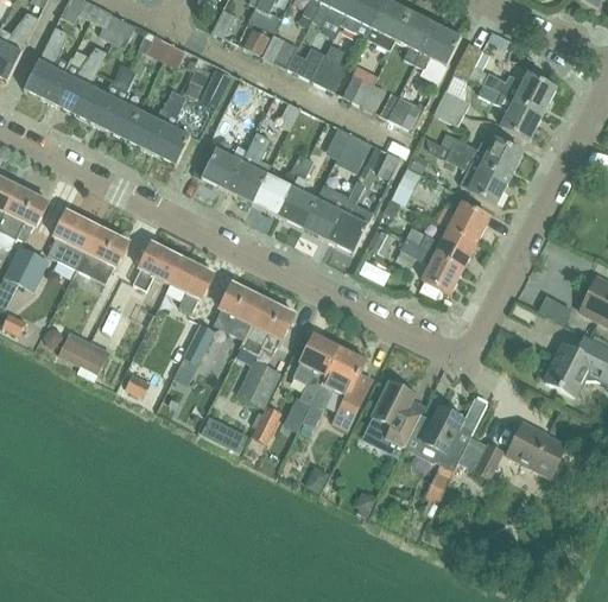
[(96,6),(86,0),(83,0),(80,8),(92,14),(96,6)]
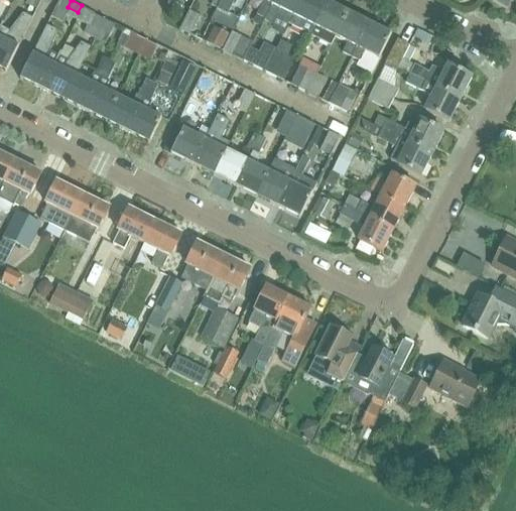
[(219,0),(216,6),(217,6),(227,11),(232,0),(219,0)]
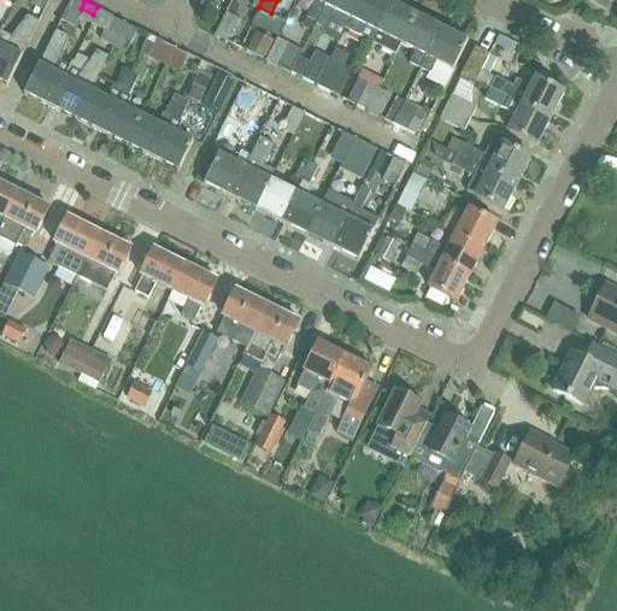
[(313,0),(306,15),(316,19),(325,0),(313,0)]
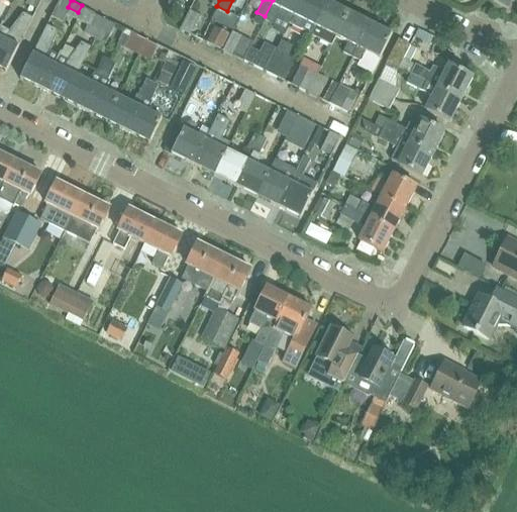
[(290,20),(300,0),(273,0),(265,16),(265,17),(274,21),(278,14),(290,20)]
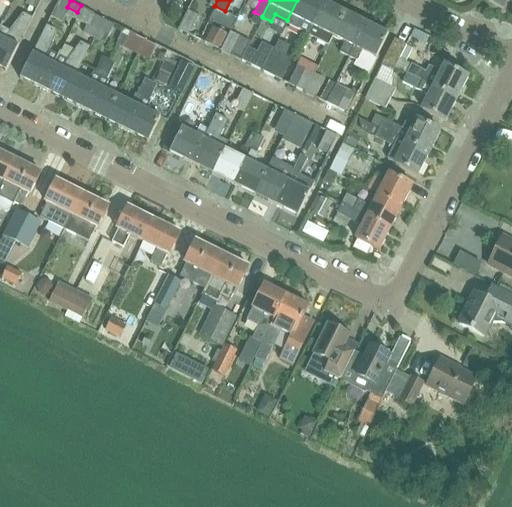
[(286,21),(307,31),(323,0),(297,0),(287,20),(286,21)]
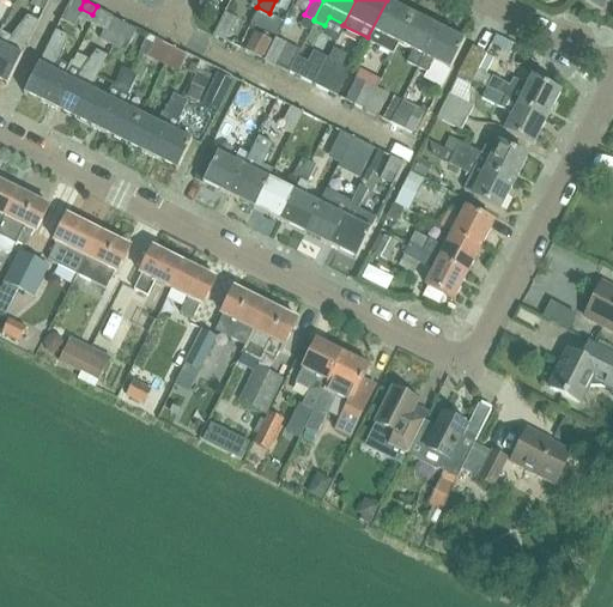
[(387,0),(368,37),(393,50),(399,41),(413,10),(393,0),(387,0)]
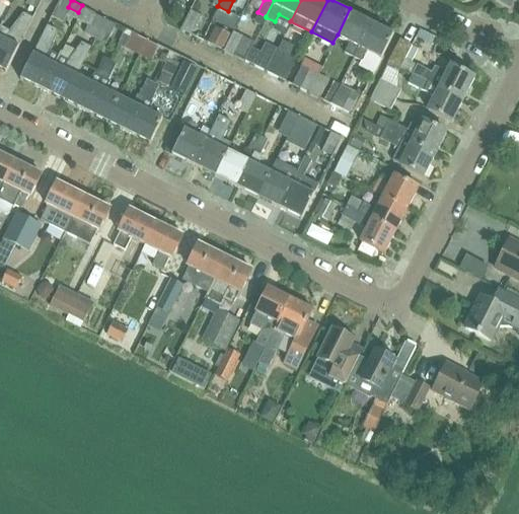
[(180,26),(192,31),(201,13),(190,7),(180,26)]
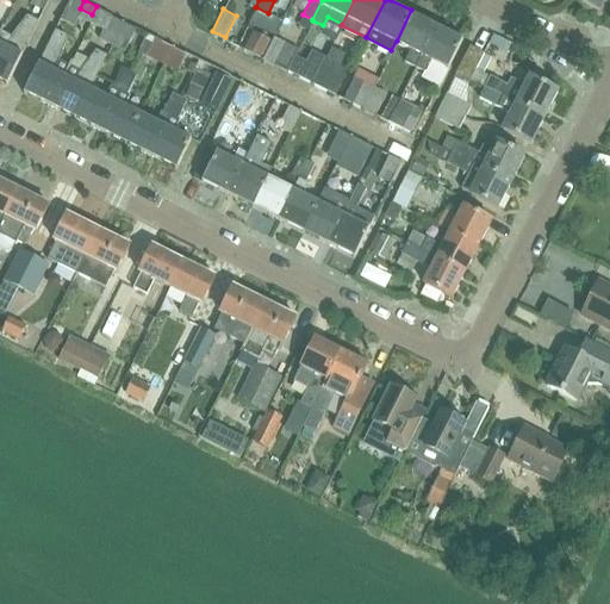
[(421,53),(422,53),(436,23),(411,10),(397,41),(410,47),(404,58),(415,63),(421,53)]
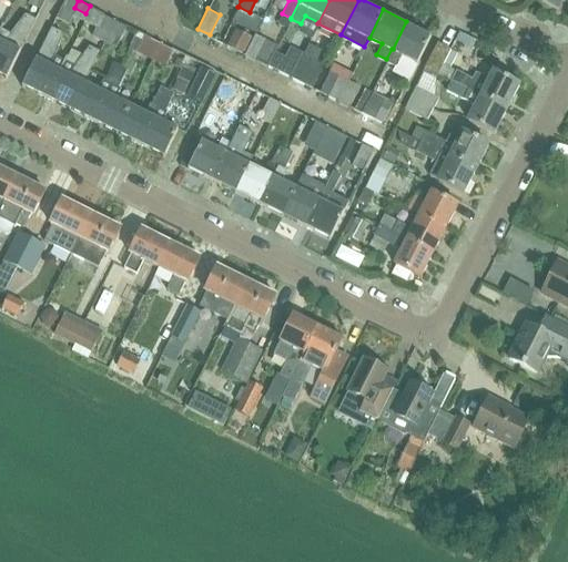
[(119,20),(114,28),(127,33),(130,26),(119,20)]
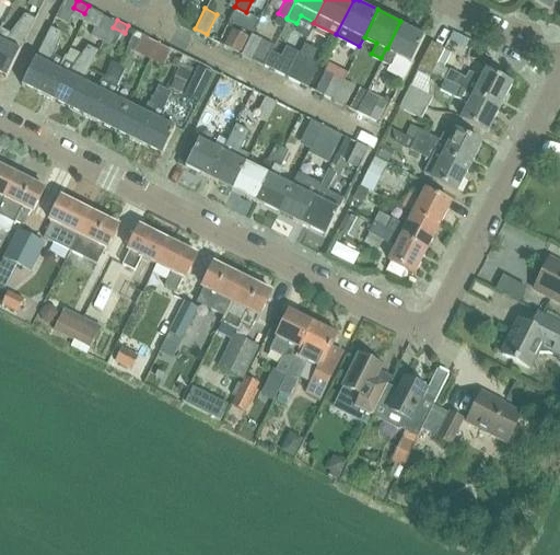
[(386,48),(381,58),(391,64),(396,53),(409,60),(410,60),(424,33),(400,21),(387,48),(386,48)]
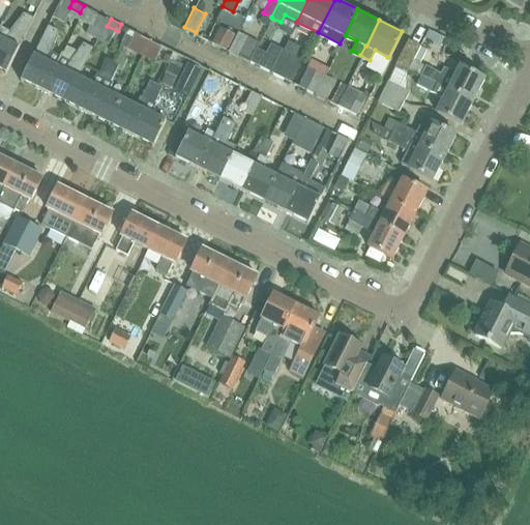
[(228,48),(236,30),(221,23),(212,40),(228,48)]
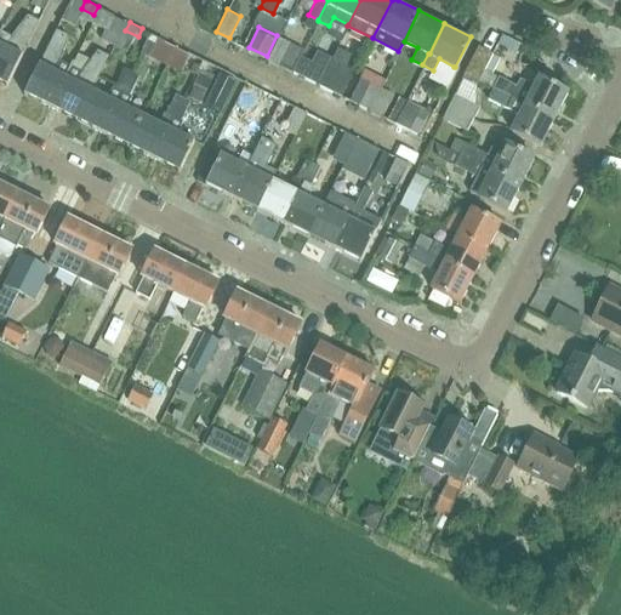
[(155,34),(142,28),(138,36),(152,43),(155,34)]
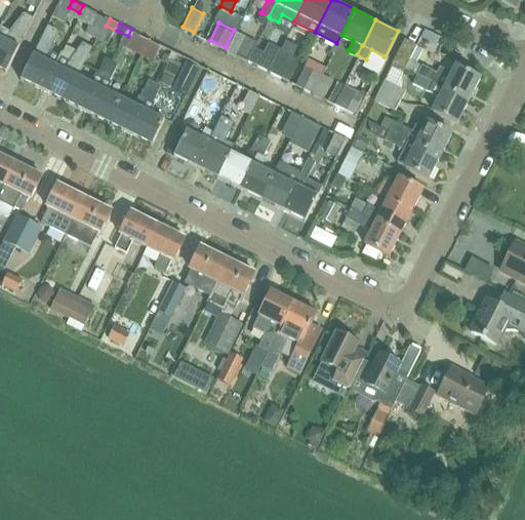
[(235,30),(226,48),(237,53),(246,35),(235,30)]
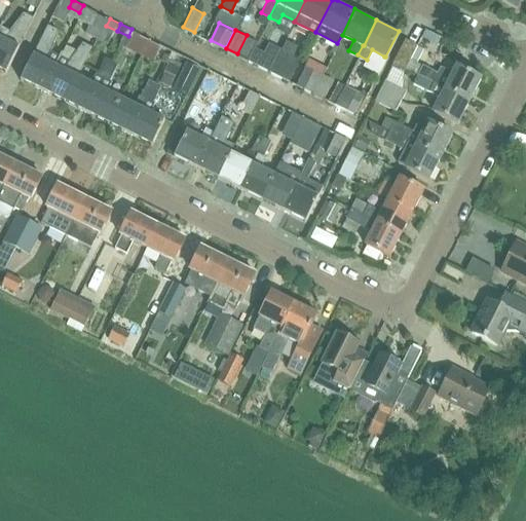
[(50,44),(26,32),(6,71),(30,83),(50,44)]
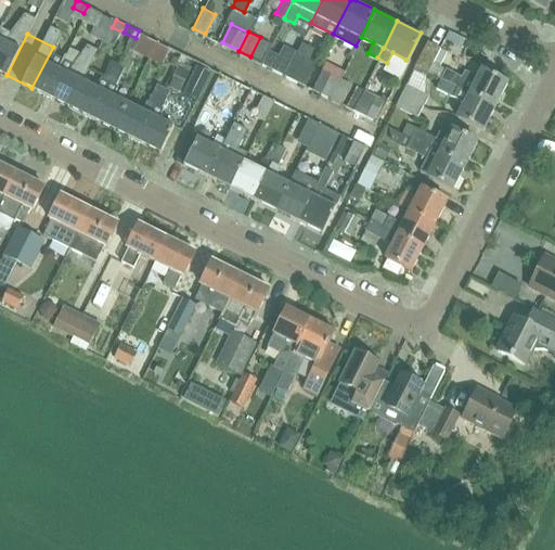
[(427,39),(415,63),(428,69),(440,46),(427,39)]
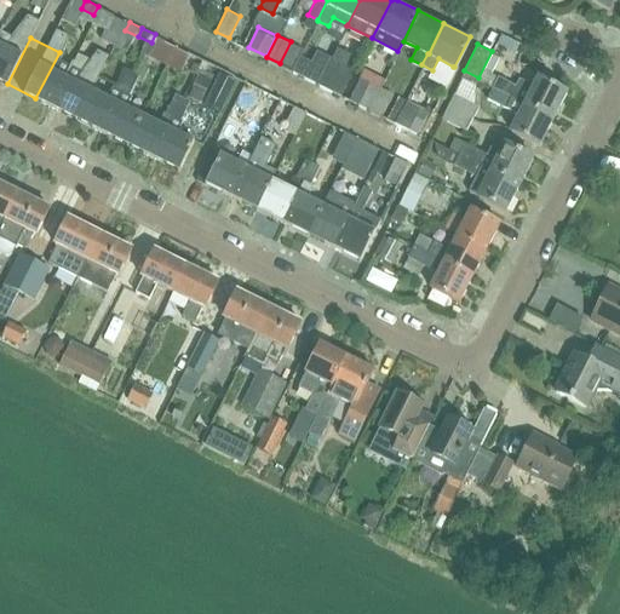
[(332,57),(332,55),(317,46),(311,58),(300,53),(292,69),(319,82),(332,57)]
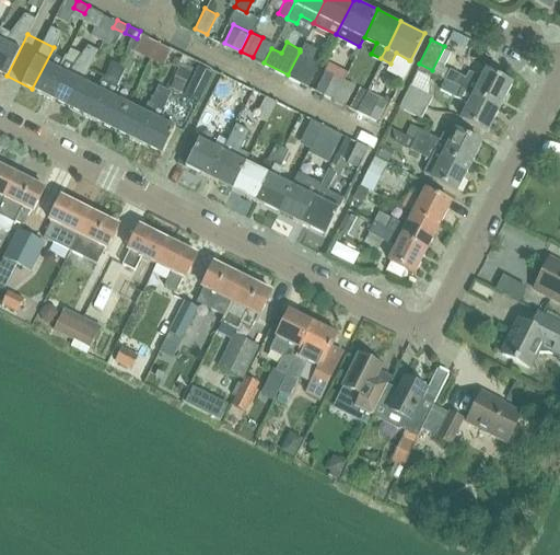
[(181,50),(168,45),(164,53),(176,59),(181,50)]
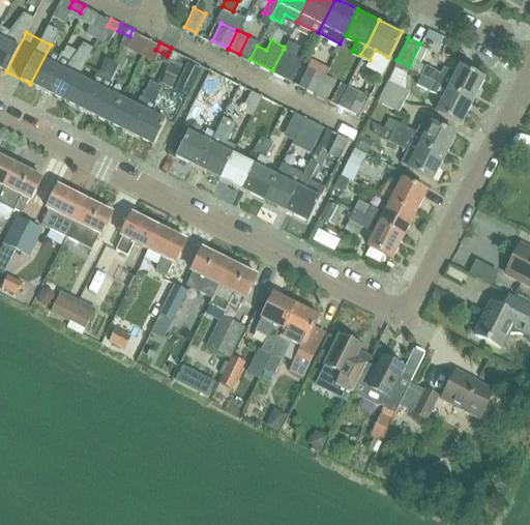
[(75,56),(51,45),(30,84),(55,96),(75,56)]
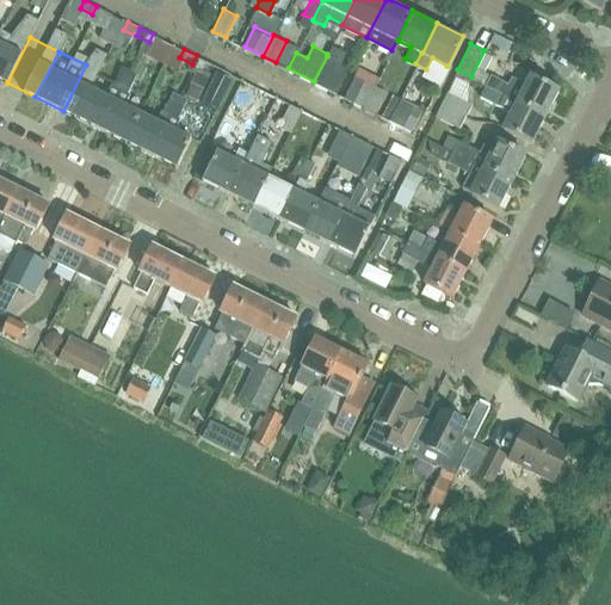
[(209,62),(197,55),(192,65),(205,71),(209,62)]
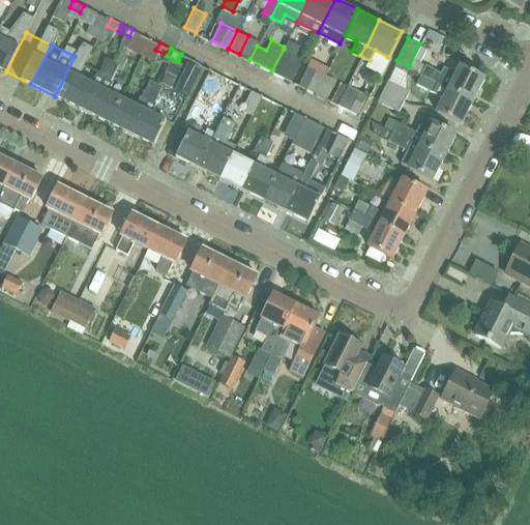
[(302,58),(284,49),(272,70),(291,80),(302,58)]
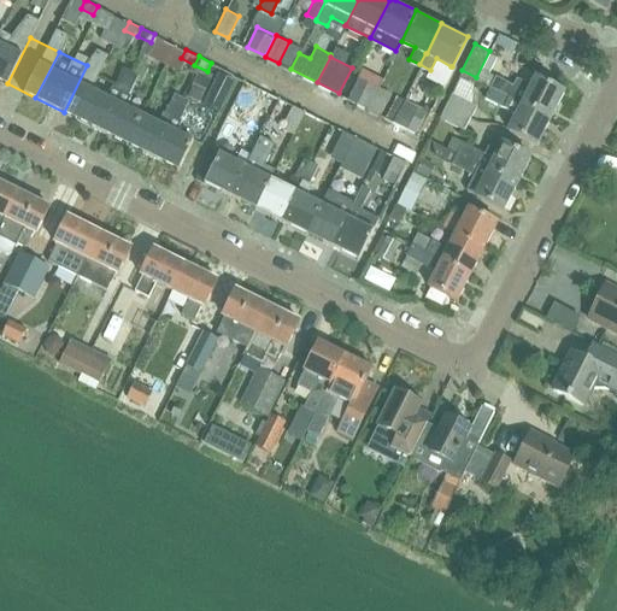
[(116,80),(87,65),(64,112),(93,125),(116,80)]
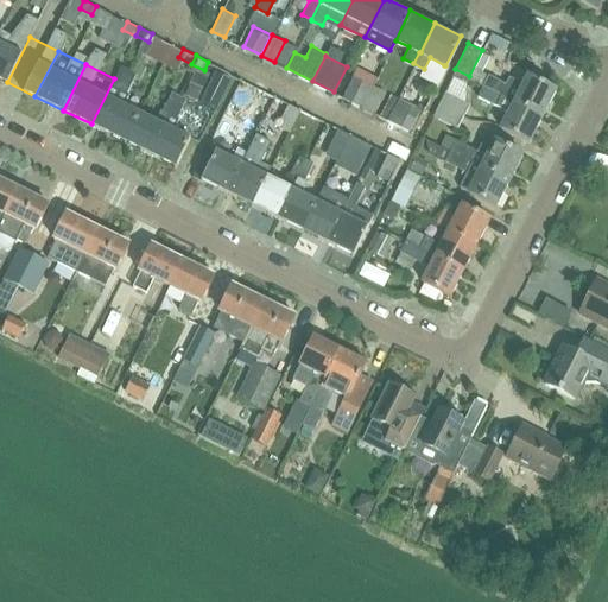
[(489,73),(483,83),(501,93),(514,99),(514,100),(543,114),(556,88),(527,73),(524,81),(510,74),(507,77),(502,74),(500,78),(489,73)]
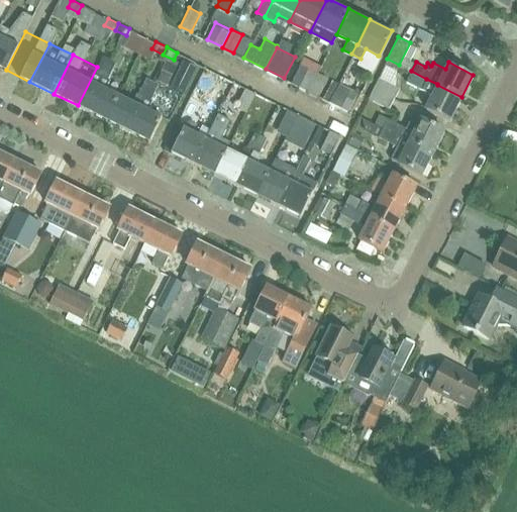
[(291,81),(308,90),(317,72),(300,63),(291,81)]
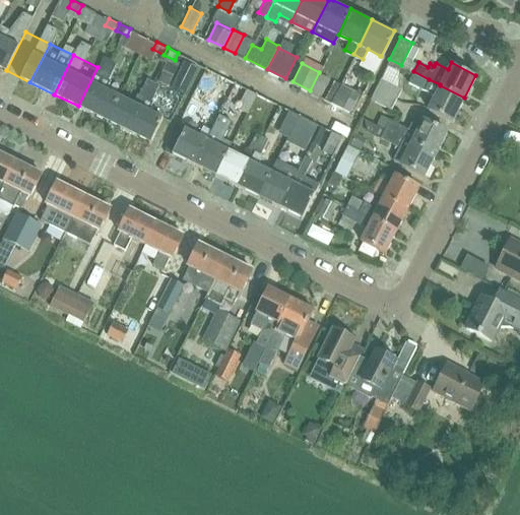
[(121,79),(98,67),(78,106),(102,118),(121,79)]
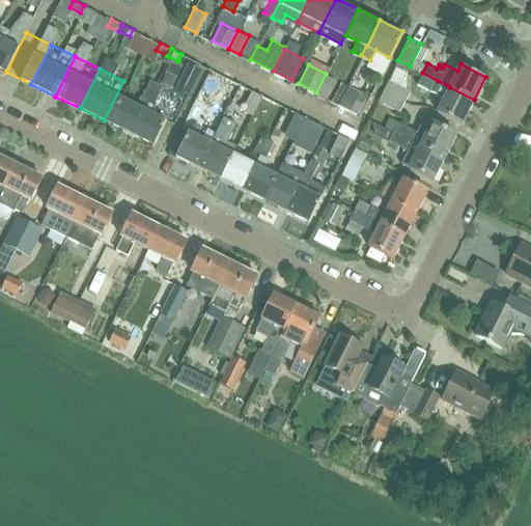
[(422,73),(417,82),(434,90),(444,95),(438,109),(463,121),(474,100),(449,87),(438,81),(422,73)]
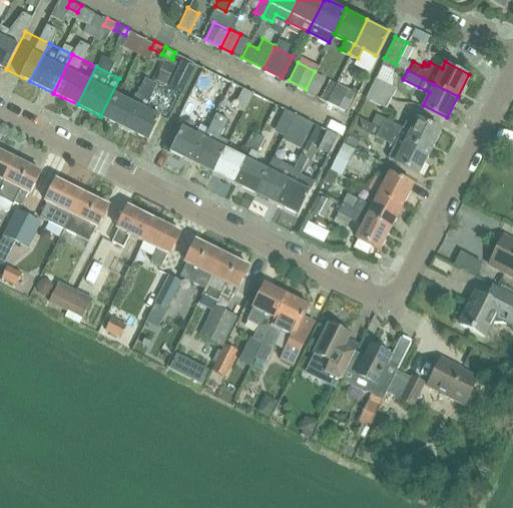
[(325,76),(315,71),(306,89),(316,94),(325,76)]
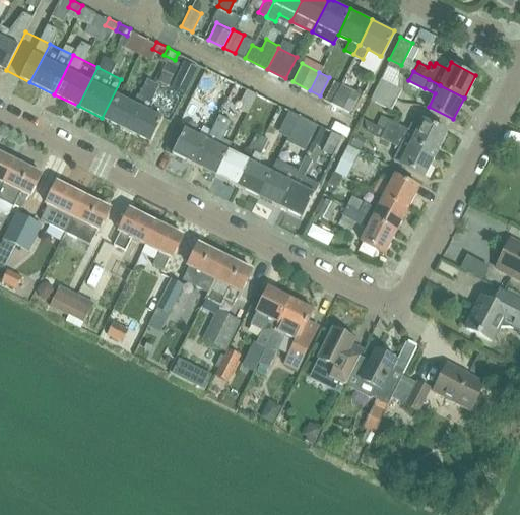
[(380,77),(375,87),(396,98),(401,87),(380,77)]
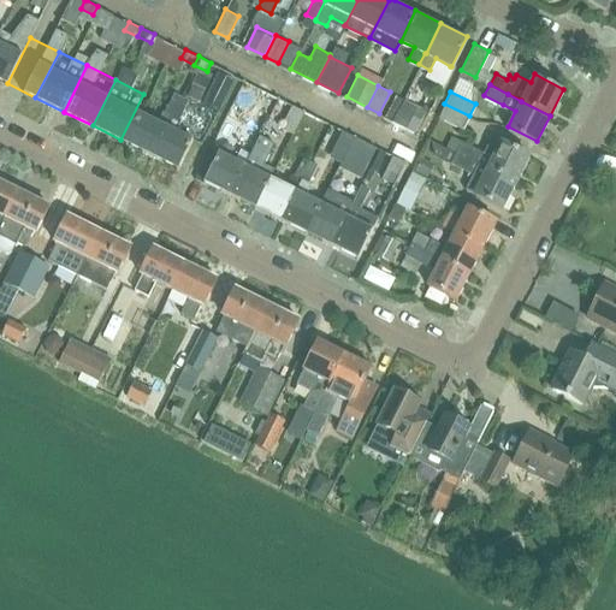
[(404,96),(396,93),(384,116),(394,120),(404,96)]
